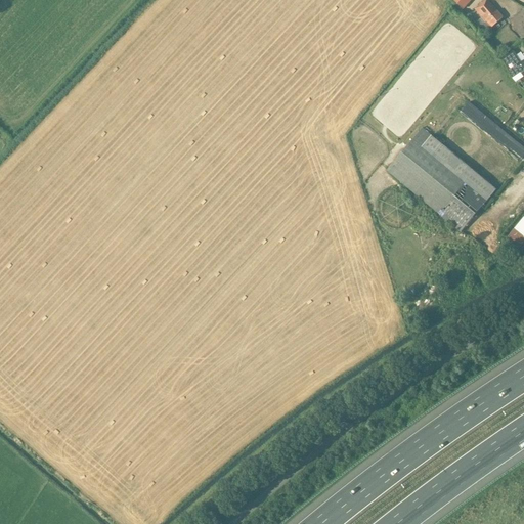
[(452,0),(453,0),(465,10),(473,0),(452,0)]
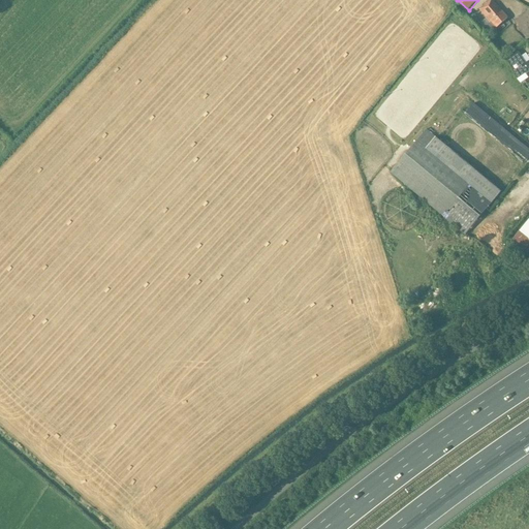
[(507,18),(492,0),(490,0),(478,10),(495,28),(507,18)]
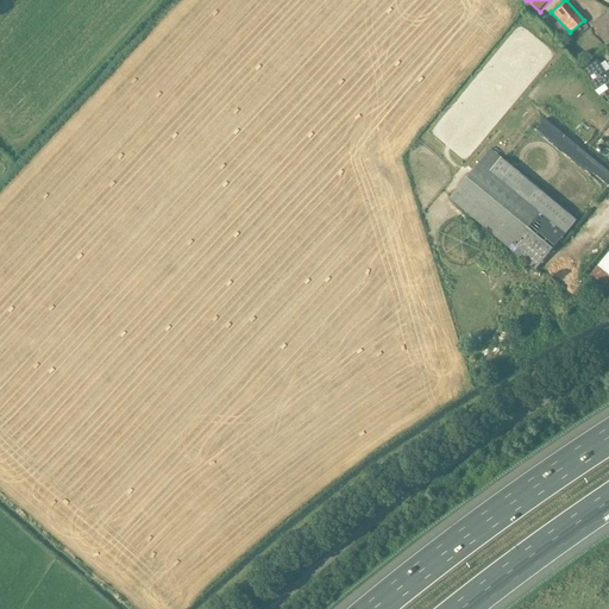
[(607,90),(608,88),(608,69),(606,73),(596,60),(582,69),(588,76),(591,87),(595,92),(604,86),(607,90)]
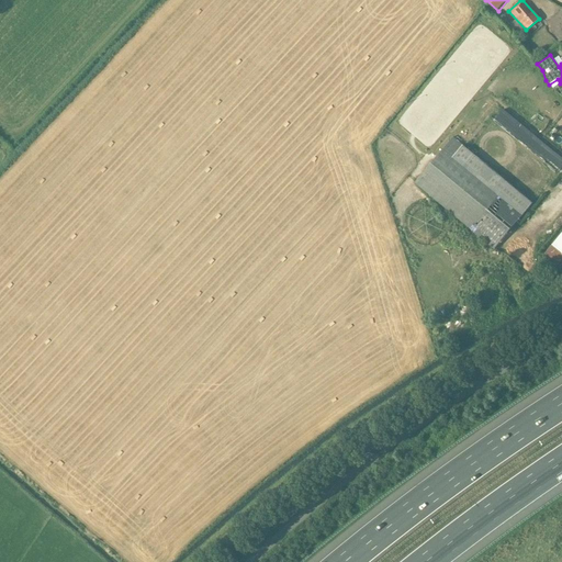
[(546,159),(559,170),(561,166),(561,158),(504,110),(494,121),(543,161),(546,159)]
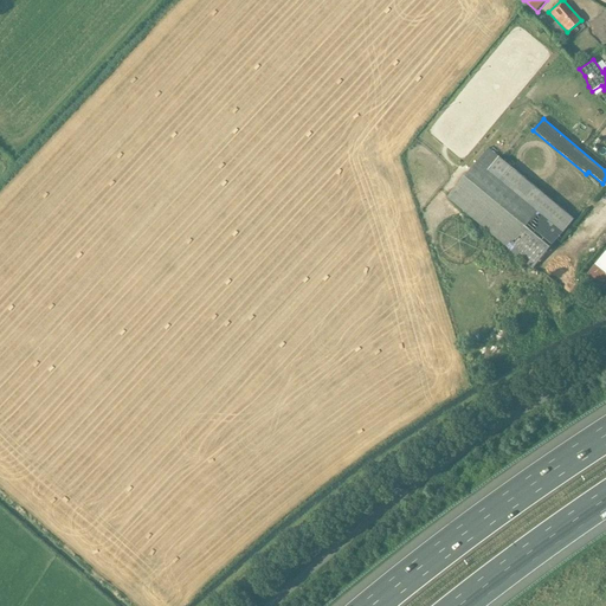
[(573,220),(498,158),(488,148),(446,199),(533,270),(573,220)]
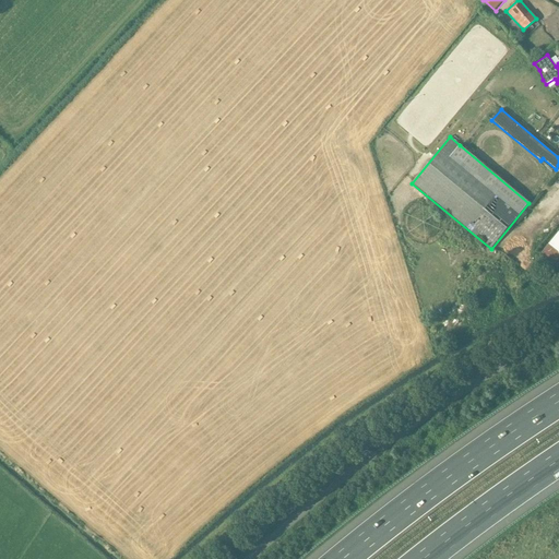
[(558,230),(558,232),(542,253),(558,266),(558,230)]
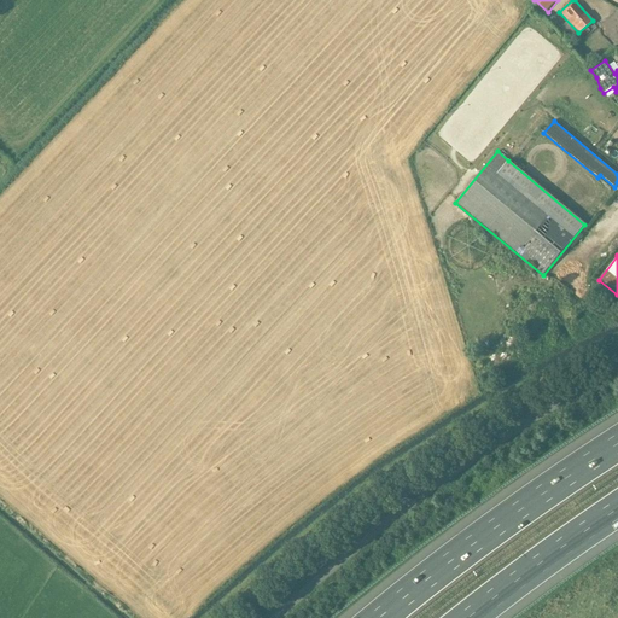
[(519,314),(531,320),(538,303),(528,298),(519,314)]
